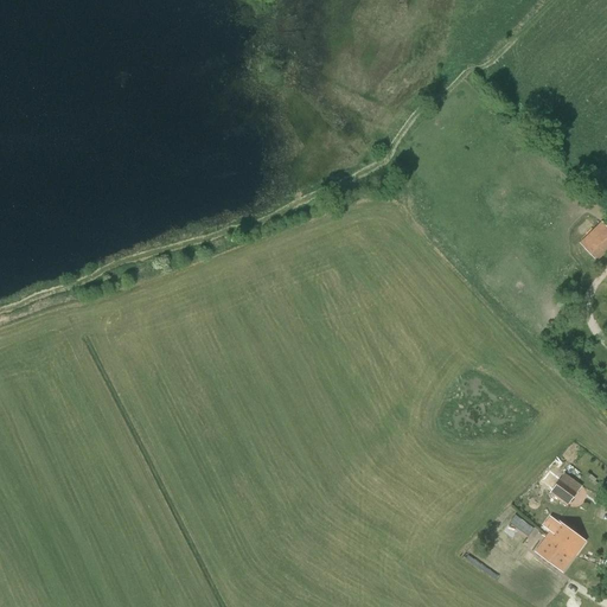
[(606,247),(606,228),(601,222),(580,244),(595,260),(606,247)]
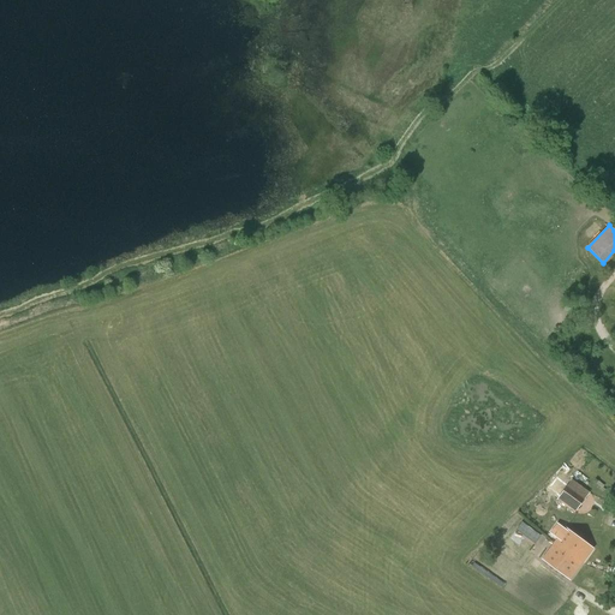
[(567,465),(542,491),(551,500),(575,473),(567,465)]
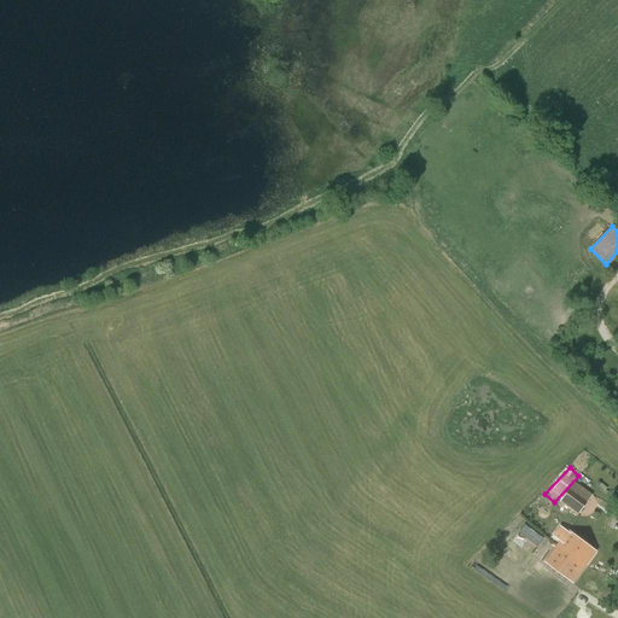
[(575,482),(559,502),(577,516),(593,495),(575,482)]
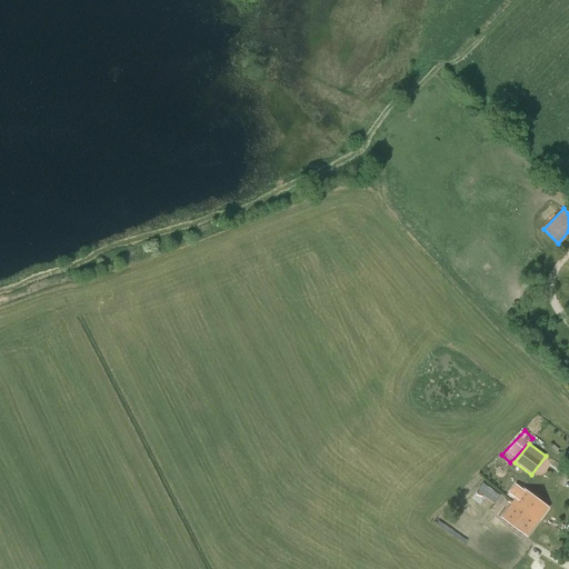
[(522,489),(501,518),(527,536),(548,507),(522,489)]
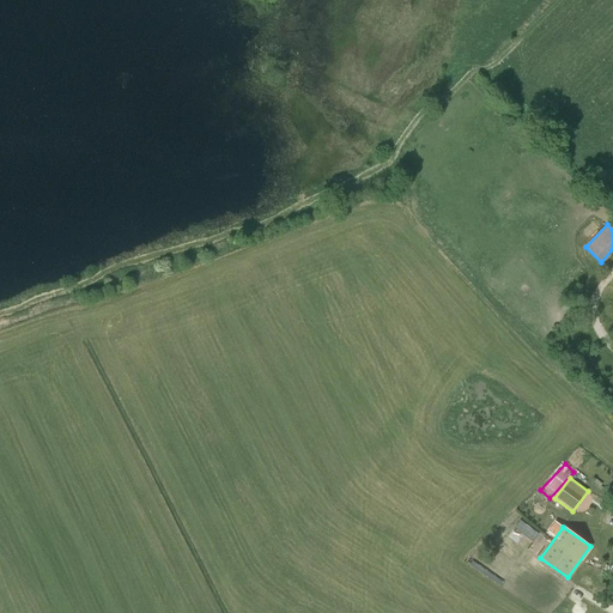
[(539,534),(532,529),(526,536),(533,542),(539,534)]
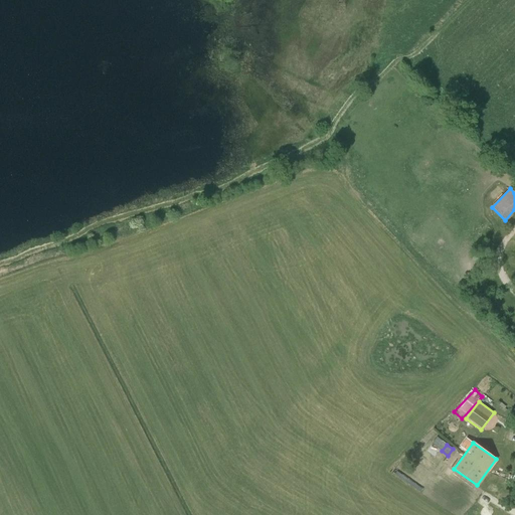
[(439,458),(431,465),(435,471),(444,464),(439,458)]
